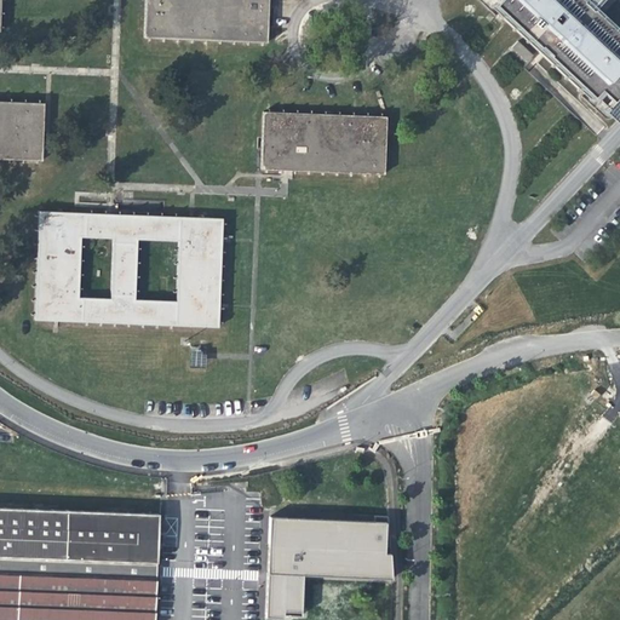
[(144,0),(144,38),(267,42),(269,13),(269,0),(144,0)]
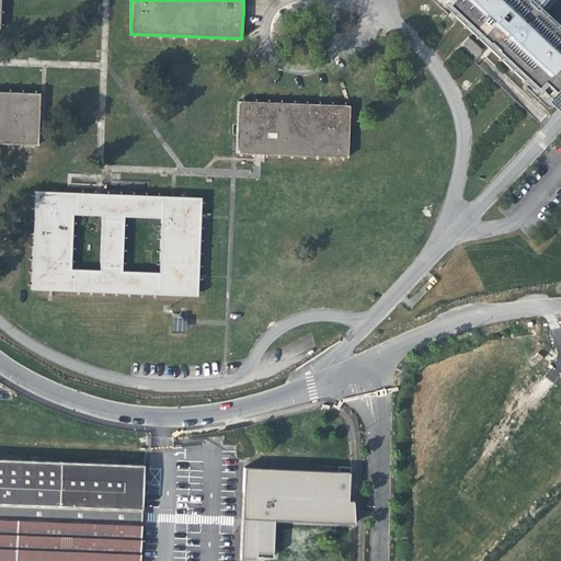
[(448,0),(446,2),(538,89),(545,81),(556,92),(560,86),(560,30),(537,7),(530,0),(448,0)]
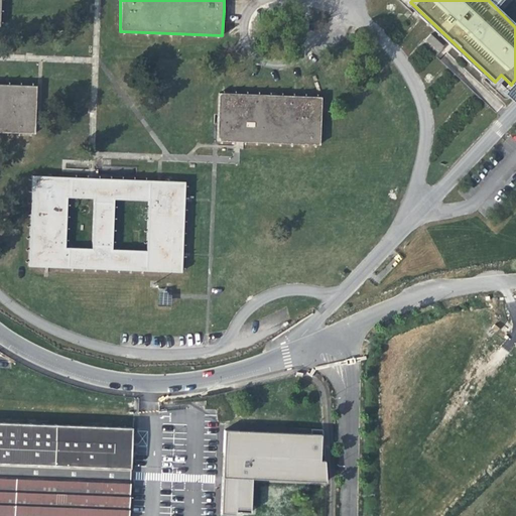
[(437,53),(444,46),(431,34),(425,40),(437,53)]
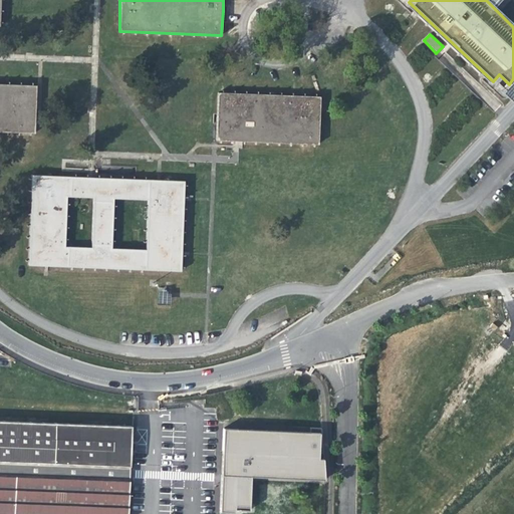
[(0,132),(34,134),(35,108),(35,85),(0,83),(0,132)]
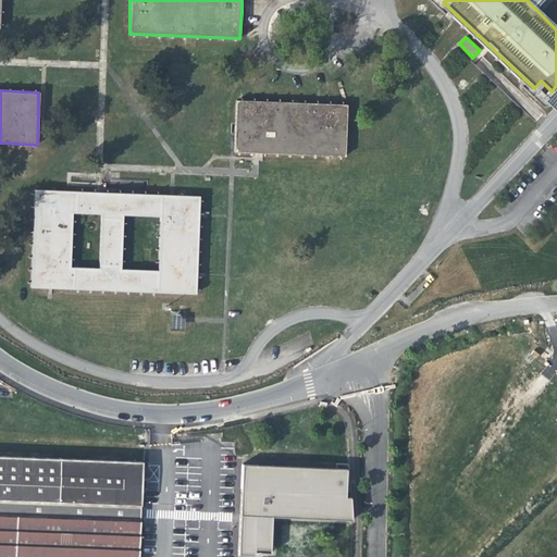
[(235,151),(252,152),(256,153),(259,152),(345,156),(347,104),(236,99),(235,151)]
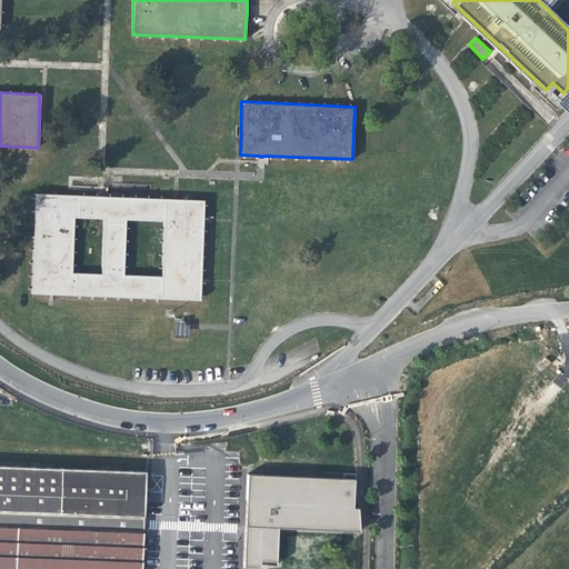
[(200,300),(202,280),(205,220),(205,199),(176,198),(102,196),(35,192),(31,293),(51,295),(200,300)]
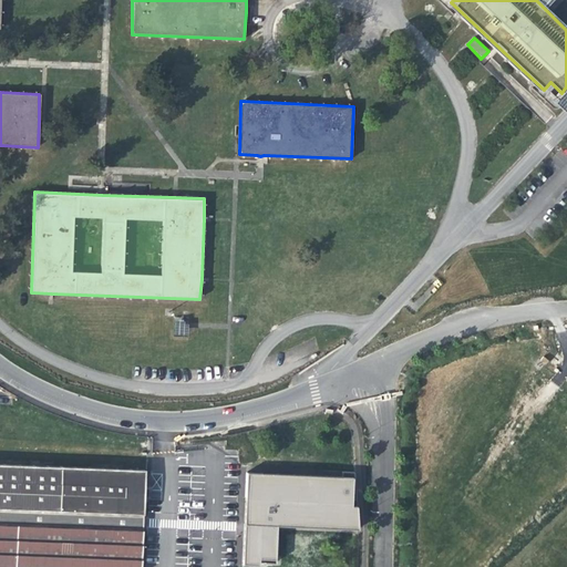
[(189,318),(174,317),(173,340),(189,340),(189,326),(189,318)]
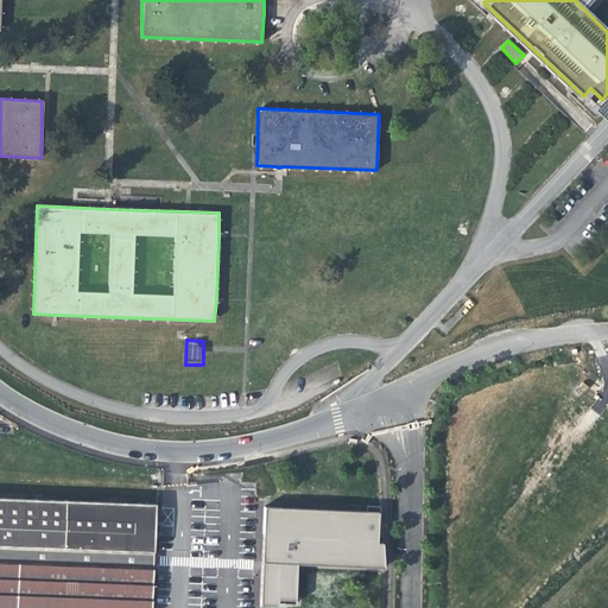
[(0,496),(0,548),(156,553),(156,504),(0,496)]
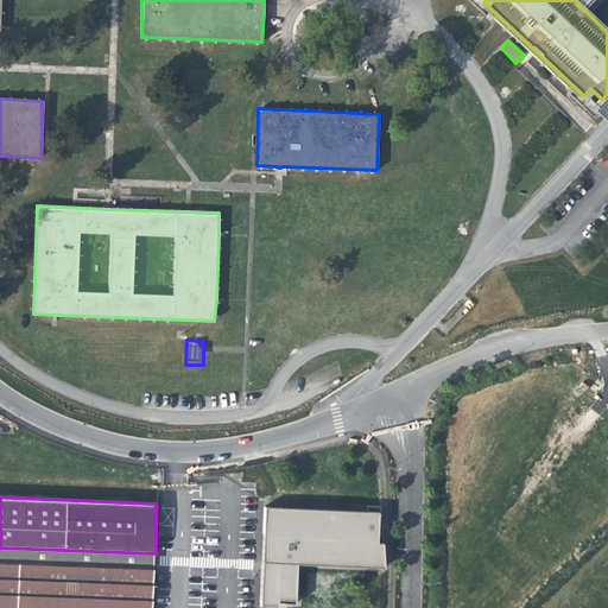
[(261,569),(259,607),(266,607),(276,607),(278,601),(295,602),(296,563),(347,567),(382,569),(382,538),(377,538),(378,508),(265,506),(261,569)]
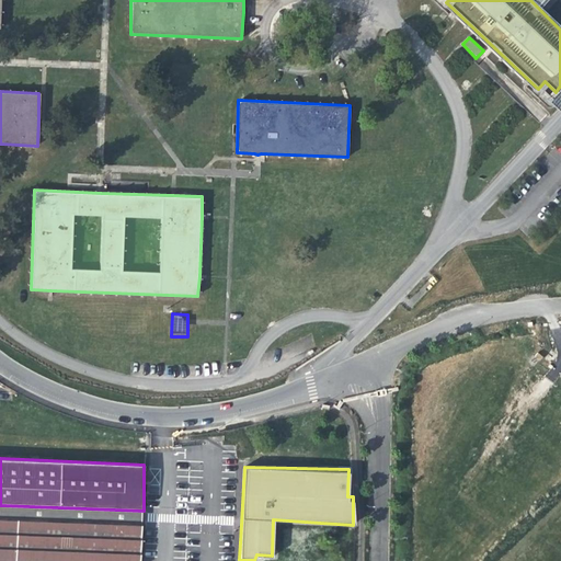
[(0,560),(139,560),(141,525),(0,519),(0,560)]
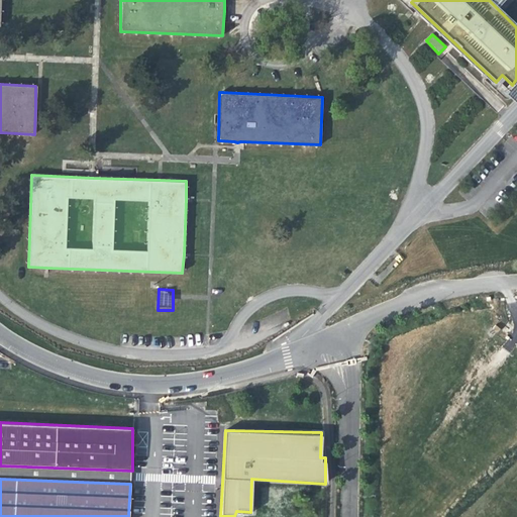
All buildings are outlined.
